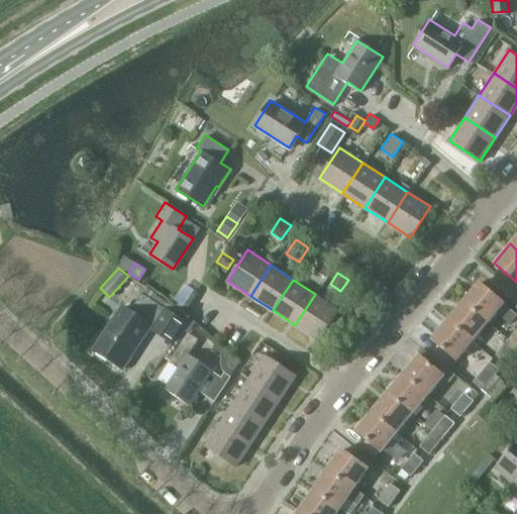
[(488,321),(496,312),(509,323),(516,313),(479,282),(462,301),(488,321)]
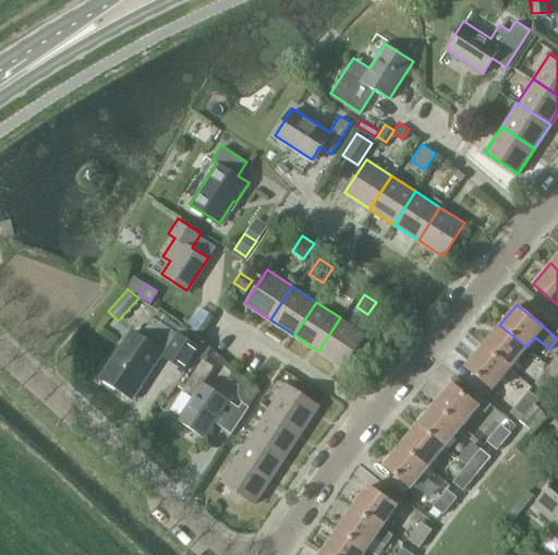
[(201,348),(153,316),(141,336),(132,329),(113,358),(101,375),(132,396),(160,352),(186,369),(201,348)]
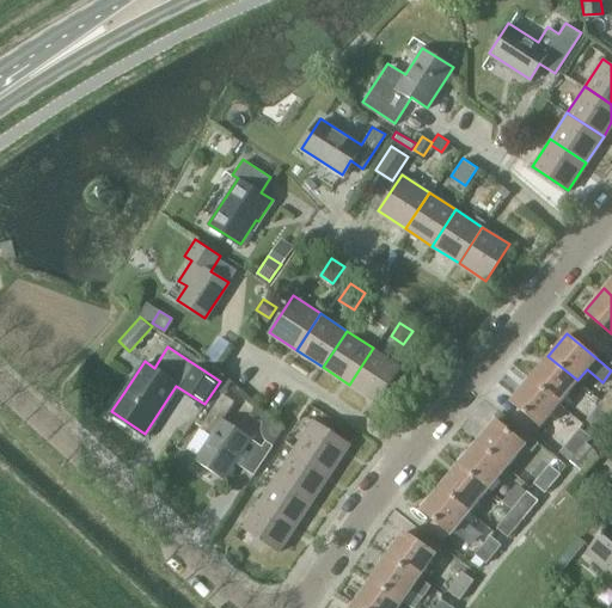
[(373,348),(349,385),(377,403),(401,366),(373,348)]
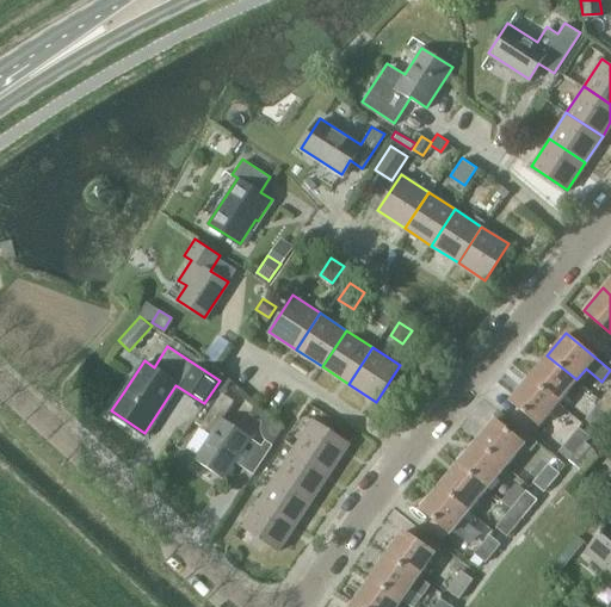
[(582,384),(576,379),(547,355),(529,377),(559,402),(559,401),(569,389),(574,394),(582,384)]
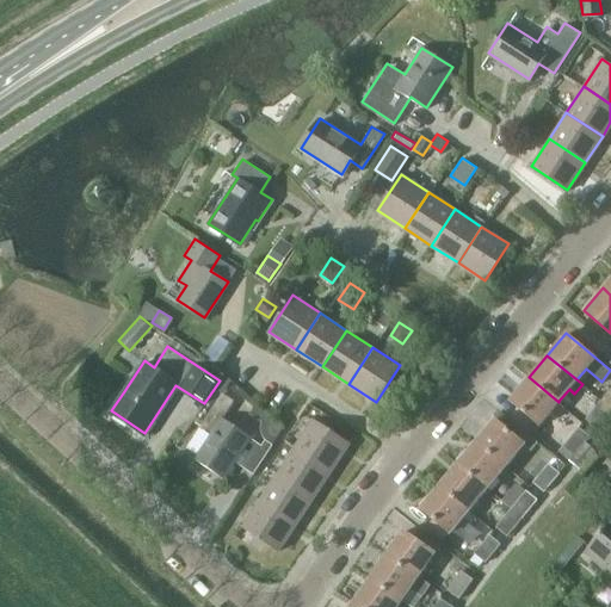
[(565,407),(559,401),(559,402),(529,377),(510,400),(539,425),(549,412),(556,417),(565,407)]
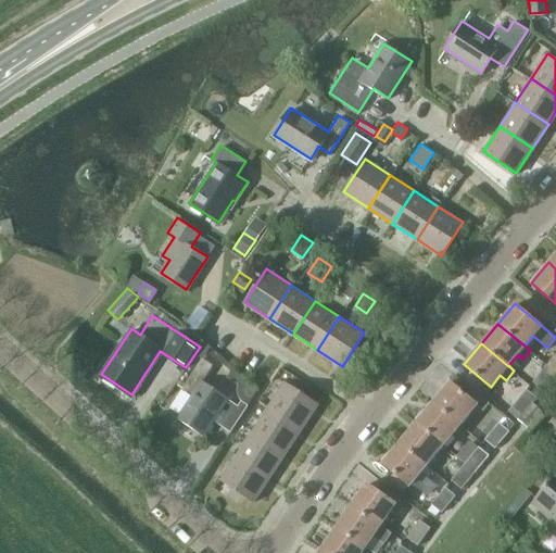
[(555,352),(546,364),(555,372),(555,352)]
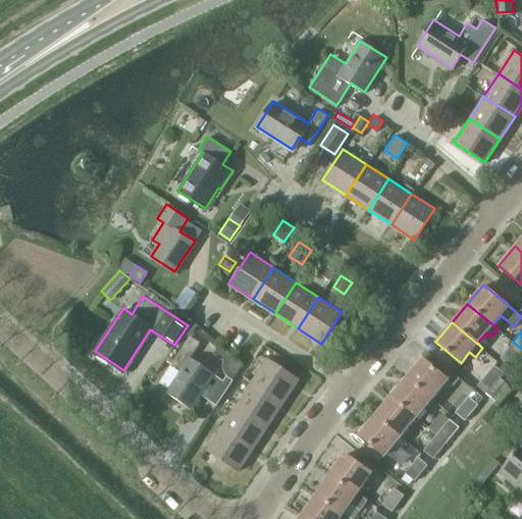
[(192,407),(214,372),(190,357),(201,342),(190,334),(171,362),(181,368),(167,391),(192,407)]
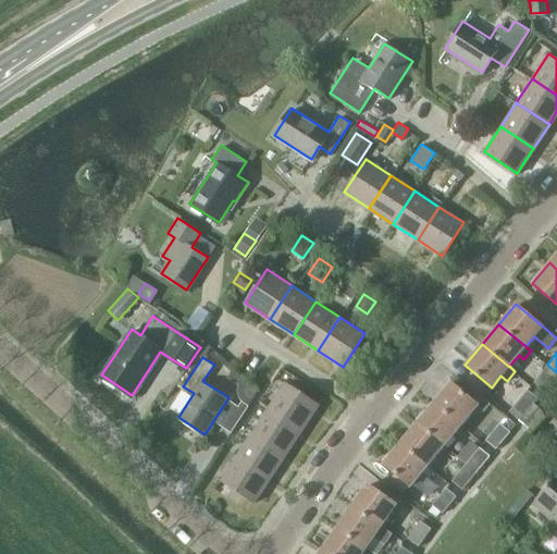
[(543,390),(556,373),(556,372),(547,365),(533,382),(543,390)]
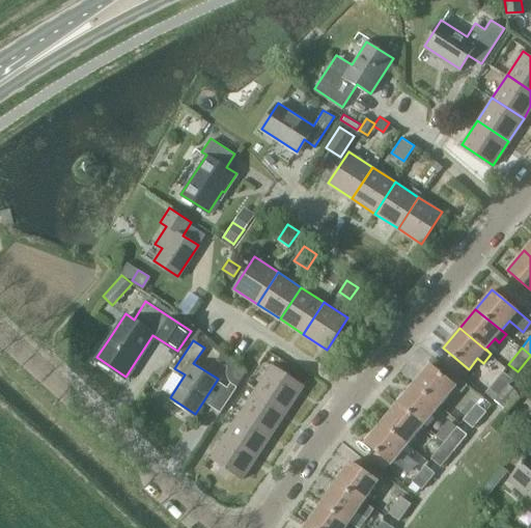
[(236,385),(247,369),(223,349),(217,358),(227,365),(225,370),(228,379),(230,381),(236,385)]
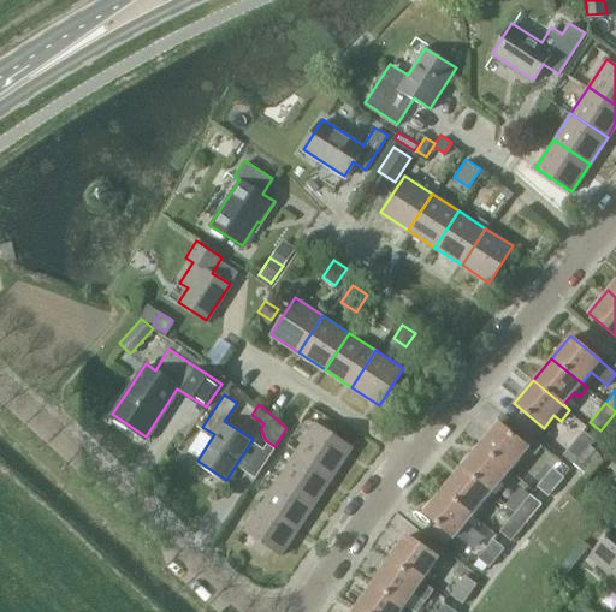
[(297,450),(333,473),(351,446),(315,422),(297,450)]
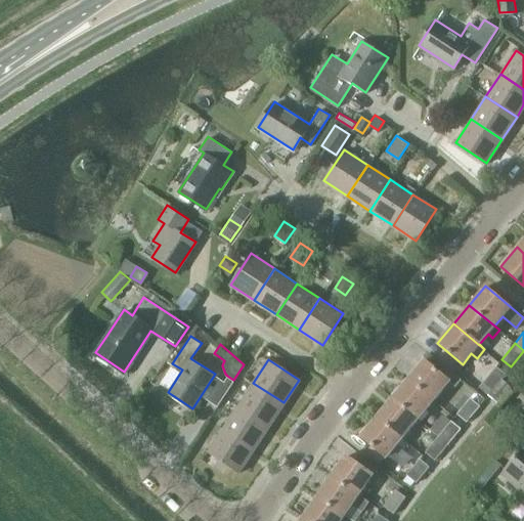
[(408,378),(433,399),(449,381),(455,386),(462,379),(446,365),(440,373),(424,359),(408,378)]
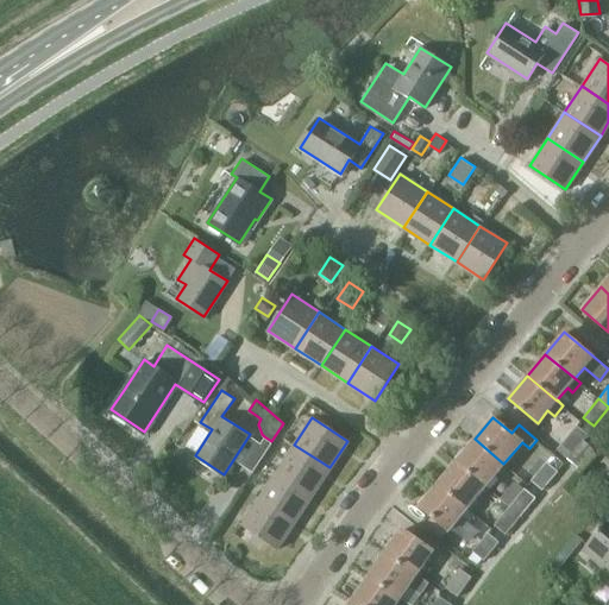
[(577,447),(588,434),(576,426),(562,443),(572,452),(577,447)]
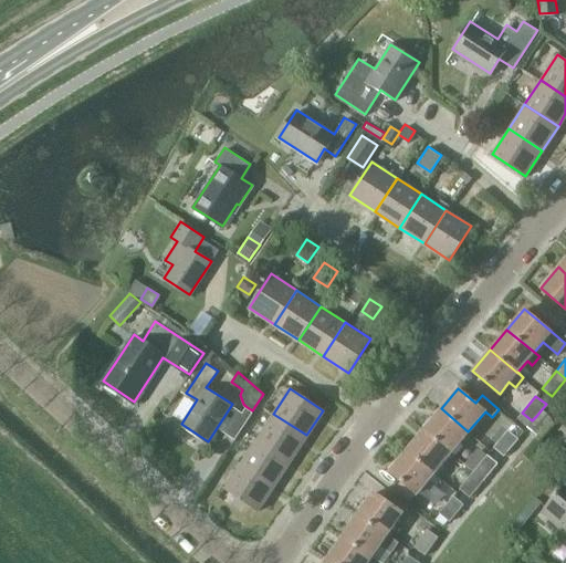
[(451,452),(468,431),(441,408),(423,429),(451,452)]
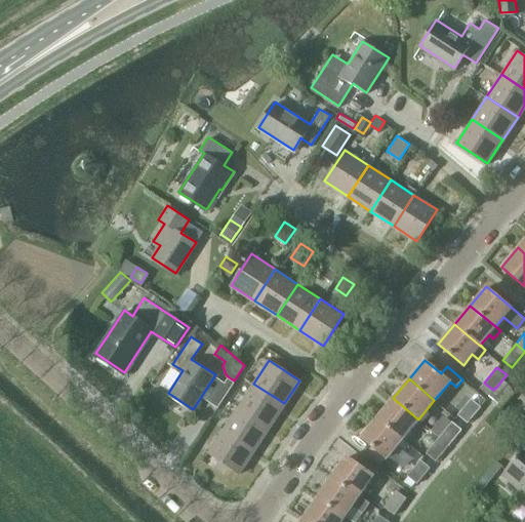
[(499,402),(512,388),(502,379),(497,386),(493,390),(490,394),(499,402)]
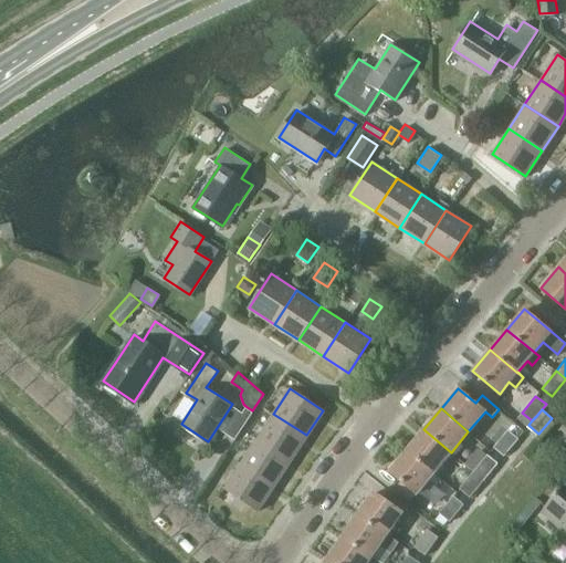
[(291,460),(306,435),(273,414),(258,438),(291,460)]
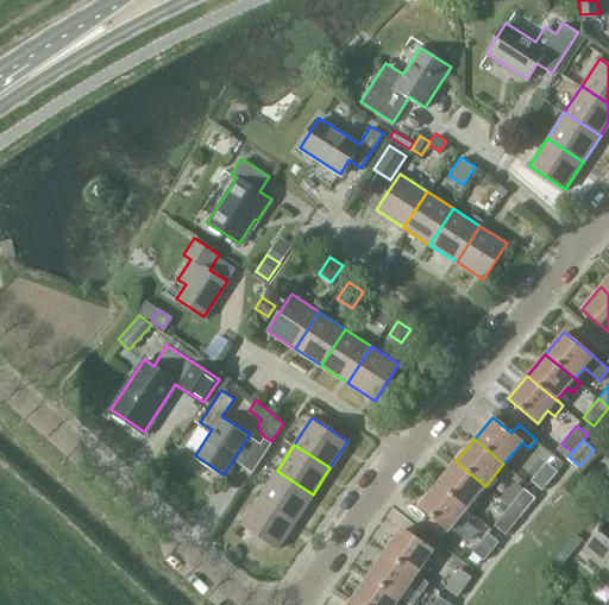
[(468,508),(485,486),(456,461),(438,483),(468,508)]
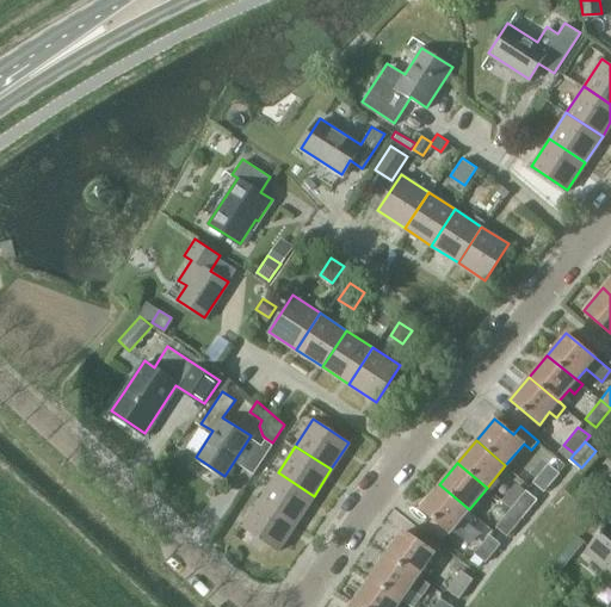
[(544,490),(559,472),(548,463),(532,481),(544,490)]
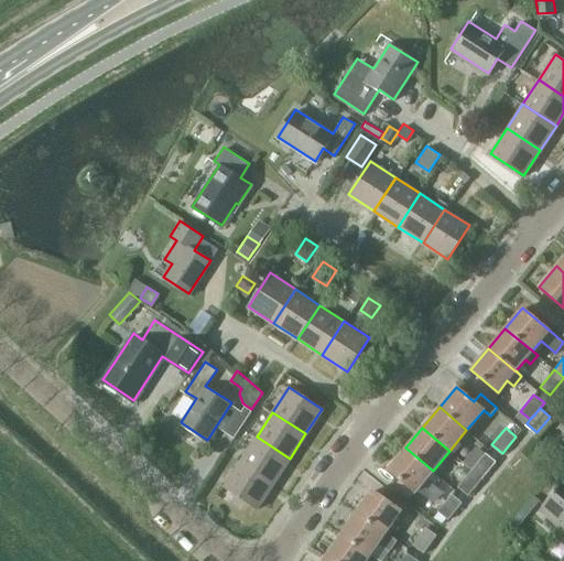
[(273,483),(290,459),(257,437),(240,461),(273,483)]
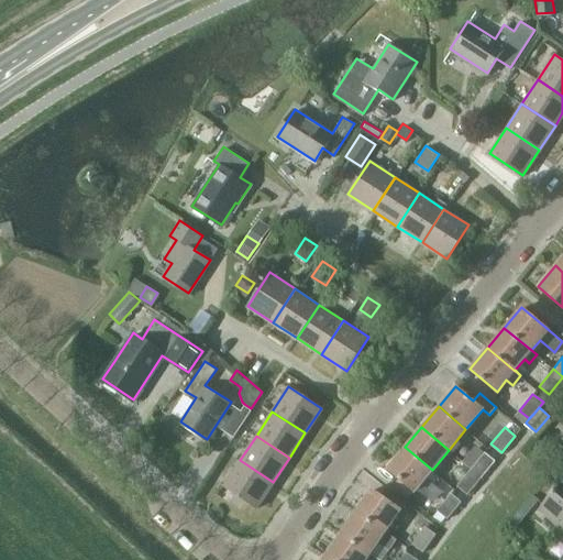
[(438,474),(432,470),(405,447),(387,468),(415,491),(423,480),(430,484),(438,474)]
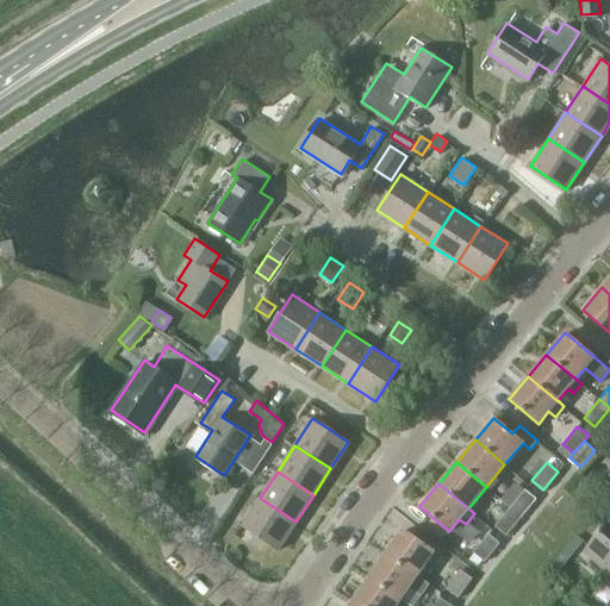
[(510,506),(521,516),(536,498),(526,488),(510,506)]
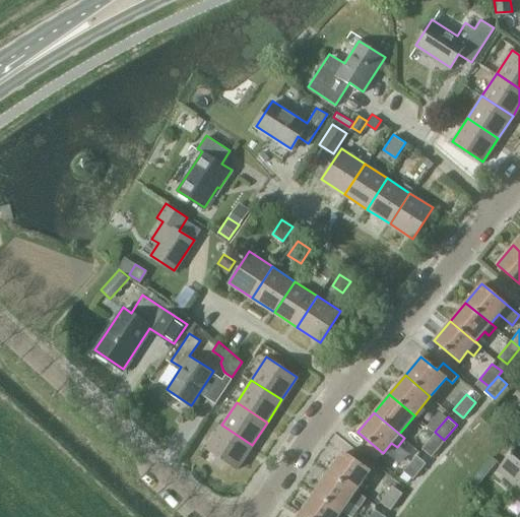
[(237,467),(252,445),(221,425),(206,447),(237,467)]
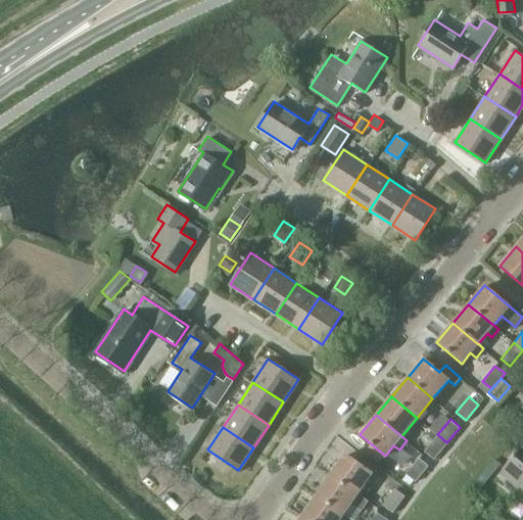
[(433,459),(446,442),(437,434),(424,451),(433,459)]
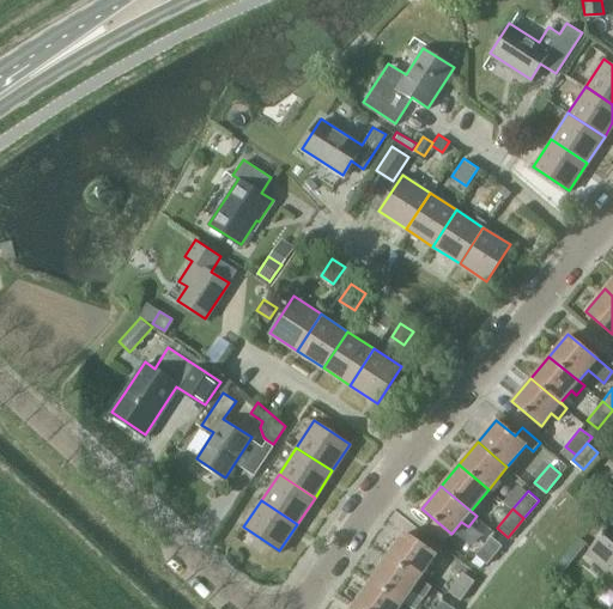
[(607,570),(612,562),(612,519),(587,552),(607,570)]
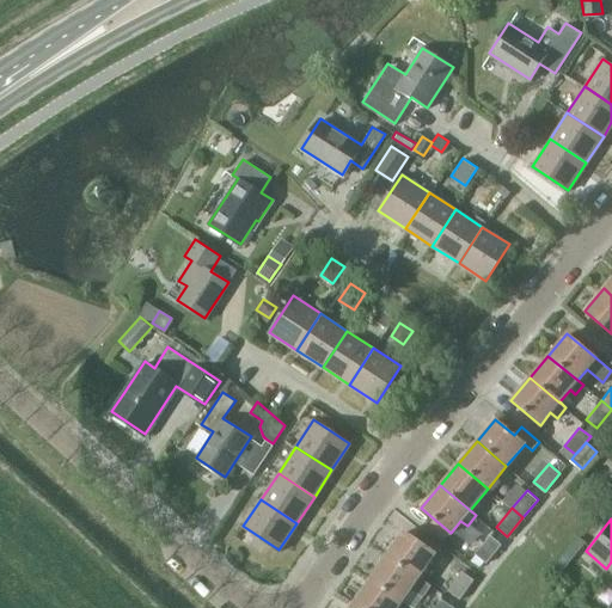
[(387,554),(418,576),(435,552),(404,530),(387,554)]
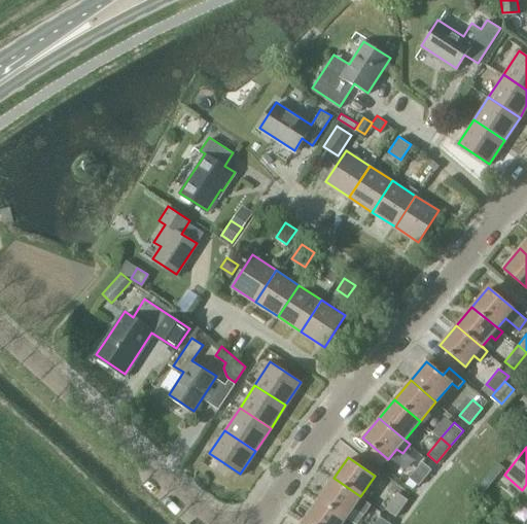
[(418,484),(431,468),(421,461),(409,477),(418,484)]
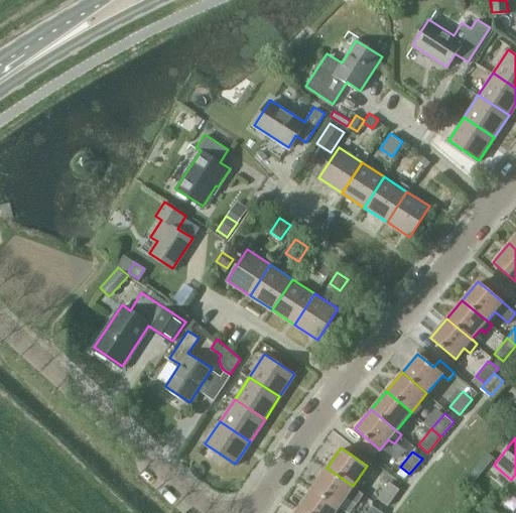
[(471,484),(483,469),(477,464),(465,479),(471,484)]
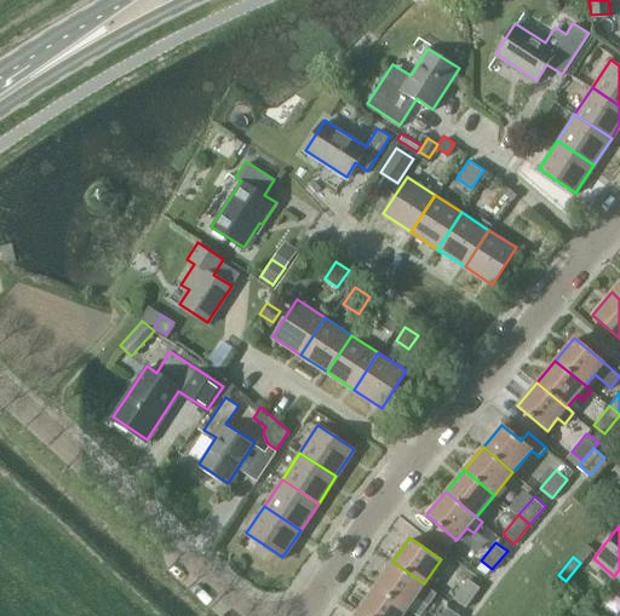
[(375,586),(407,608),(417,596),(429,604),(436,592),(424,583),(392,562),(375,586)]
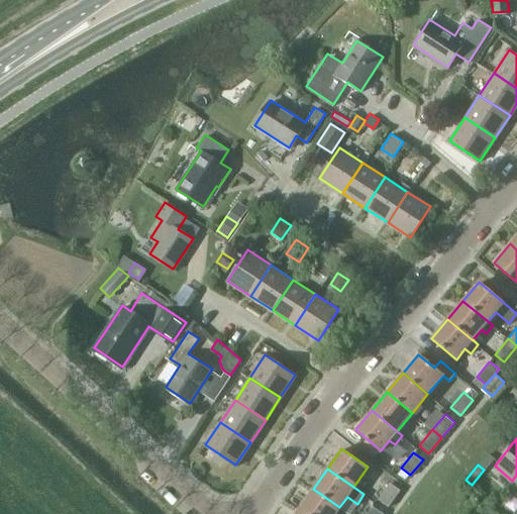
[(388,506),(400,489),(389,482),(378,499),(388,506)]
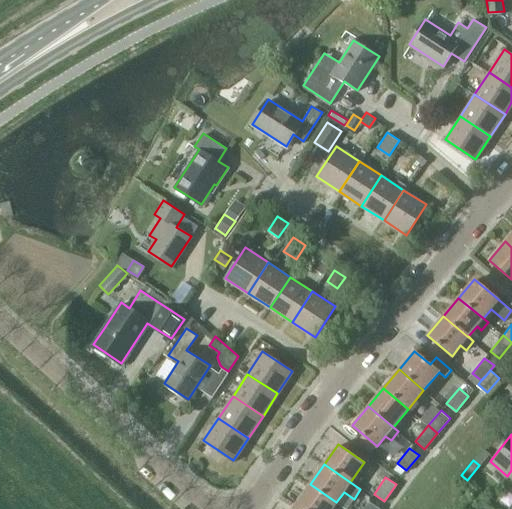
[(304,508),(331,508),(336,502),(310,484),(296,504),(304,508)]
